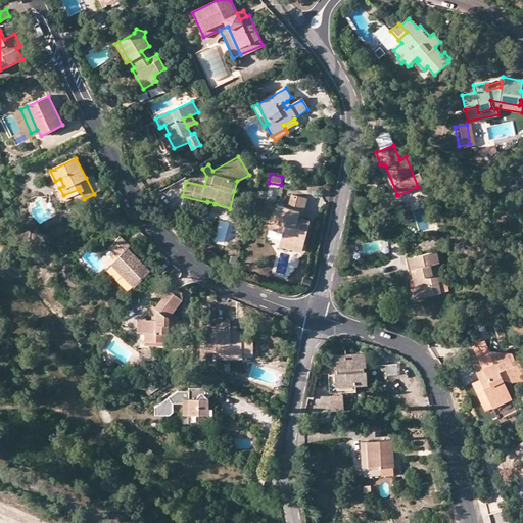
[(93,175),(86,178),(94,194),(100,191),(93,175)]
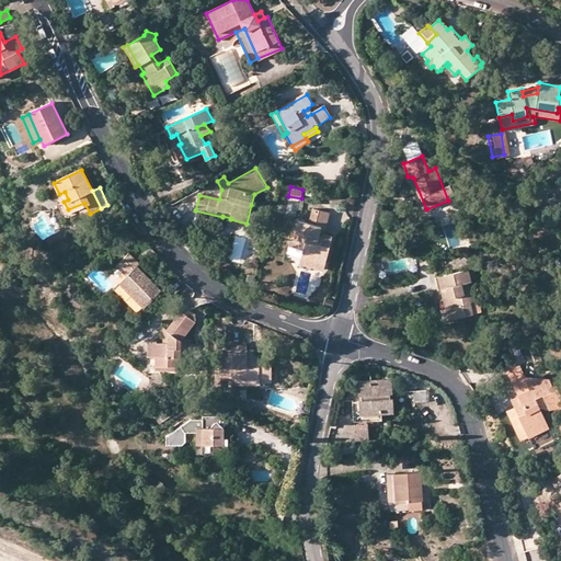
[(82,217),(90,214),(84,203),(68,209),(64,202),(68,199),(65,192),(59,194),(55,197),(66,220),(80,213),(82,217)]
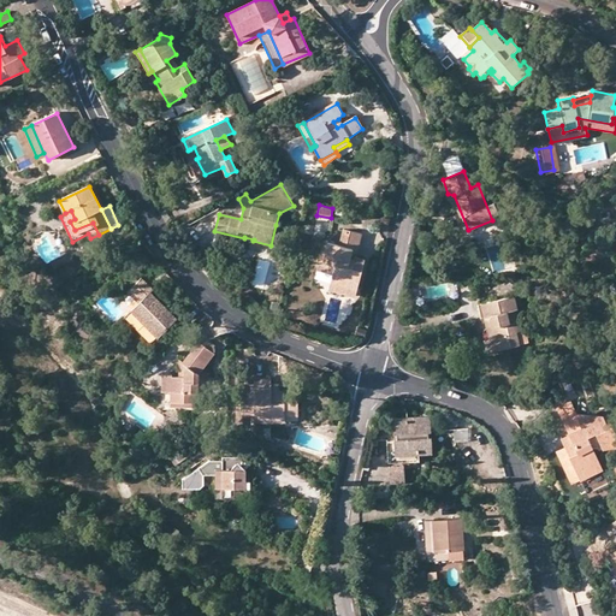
[(280,227),(276,225),(271,246),(276,247),(280,227)]
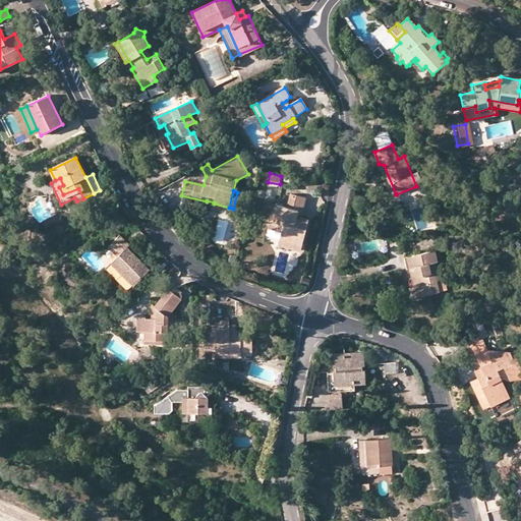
[(288,208),(283,207),(278,227),(282,227),(281,234),(278,245),(300,252),(309,220),(299,217),(299,220),(296,219),(298,211),(301,212),(304,198),(291,194),(288,208)]
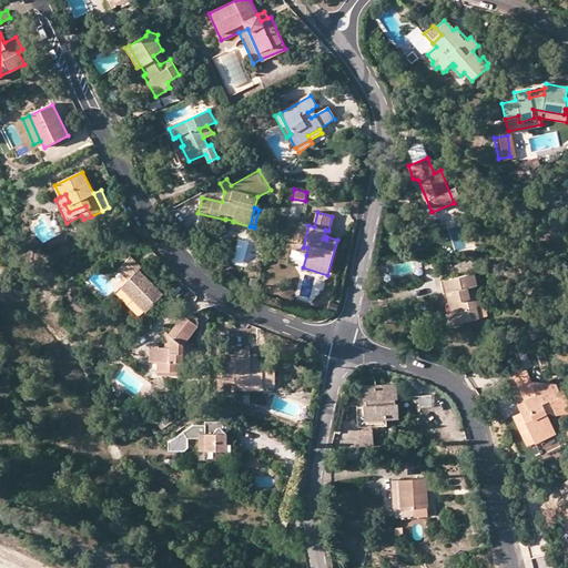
[(296,252),(306,255),(307,247),(303,247),(308,225),(303,223),(296,252)]
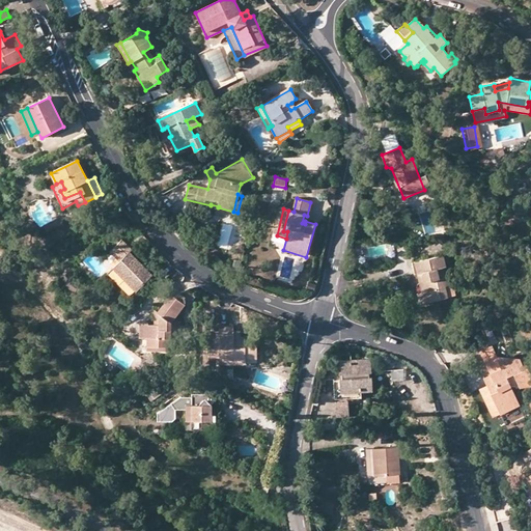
[(113,268),(137,290),(152,275),(130,251),(135,246),(124,236),(111,250),(120,260),(113,268)]
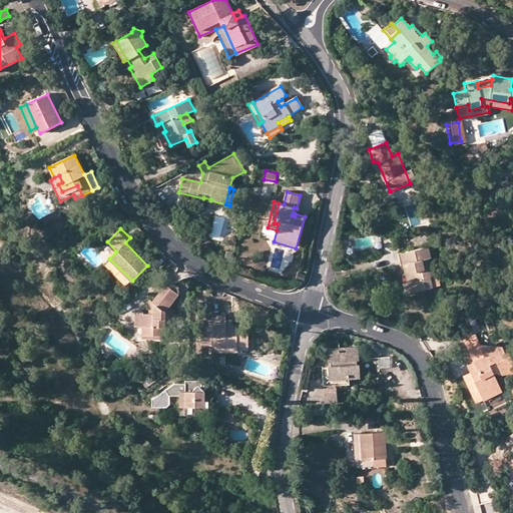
[(295,250),(296,248),(274,241),(273,244),(295,250)]
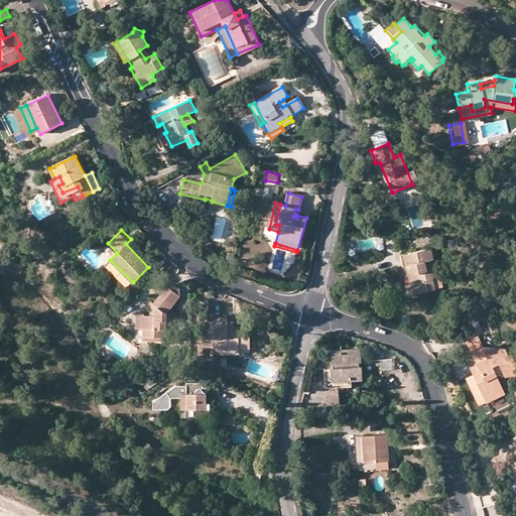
[(431,278),(436,276),(429,249),(397,256),(400,265),(404,264),(408,263),(415,293),(434,288),(431,278)]
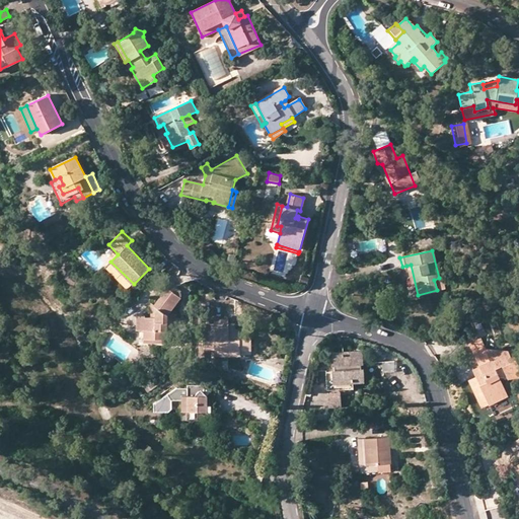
[(134,284),(110,262),(105,267),(129,290),(134,284)]
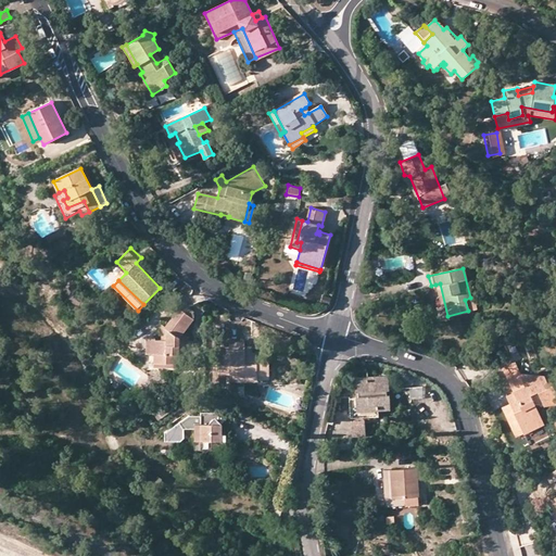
[(440,283),(436,285),(441,306),(437,307),(439,318),(447,316),(440,283)]
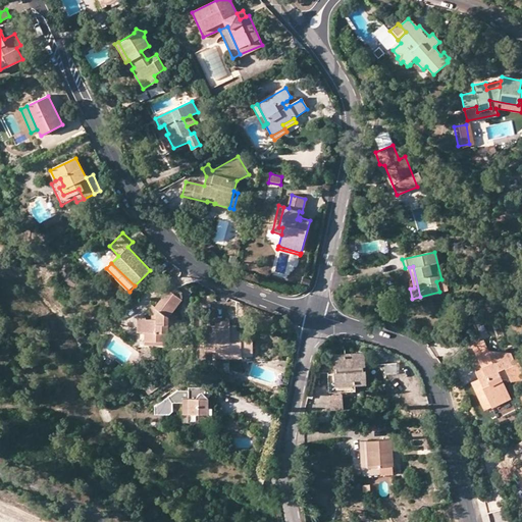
[(439,292),(449,289),(446,278),(441,279),(436,281),(439,292)]
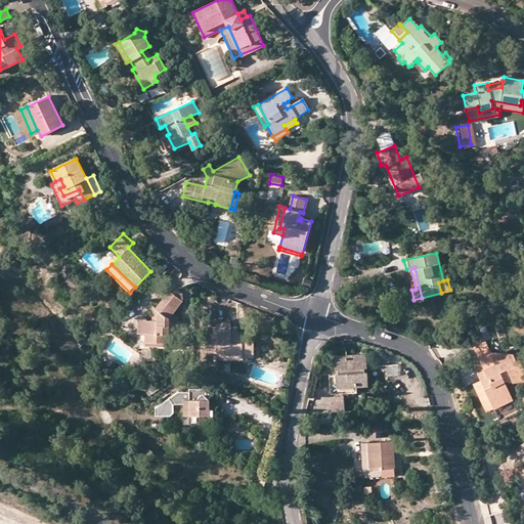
[(168,324),(168,318),(182,301),(182,296),(174,290),(170,291),(157,308),(159,309),(158,319),(151,319),(145,319),(145,317),(138,318),(137,333),(145,333),(144,340),(168,340),(168,324)]
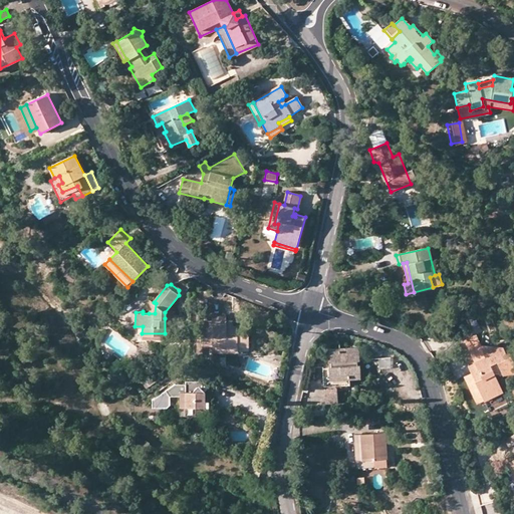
[(226,346),(237,346),(248,346),(248,325),(234,325),(226,325),(226,320),(226,315),(212,315),(212,320),(206,320),(206,325),(202,326),(203,347),(212,347),(213,351),(226,351),(226,346)]
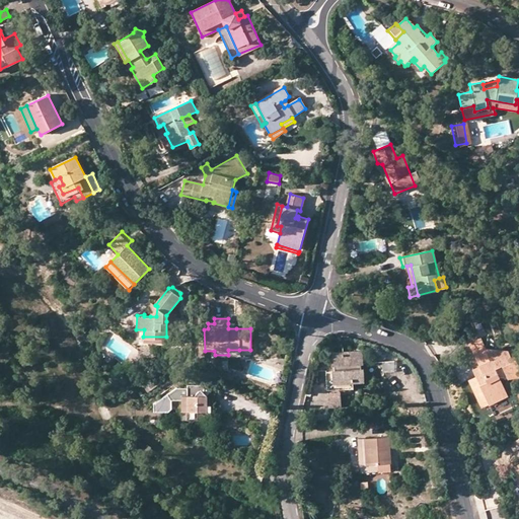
[(166,321),(166,337),(143,337),(143,343),(171,342),(171,321),(166,321)]
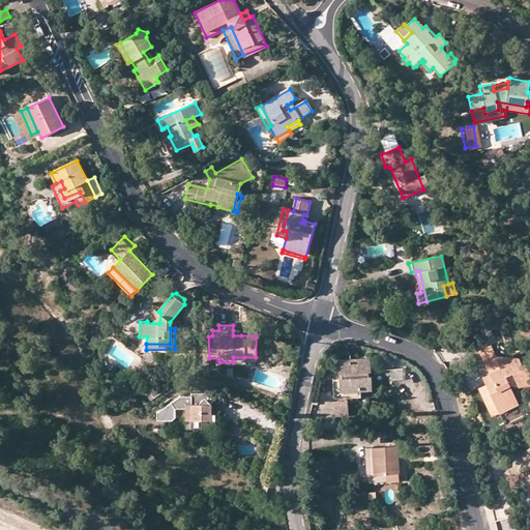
[(483,361),(496,356),(491,346),(478,351),(483,361)]
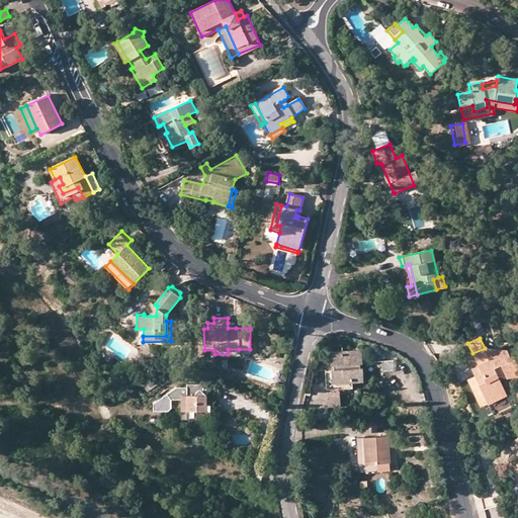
[(488,403),(498,376),(498,375),(504,376),(511,372),(517,372),(517,363),(514,355),(510,357),(507,350),(485,348),(472,353),(478,364),(482,373),(475,375),(466,379),(480,407),(488,403)]
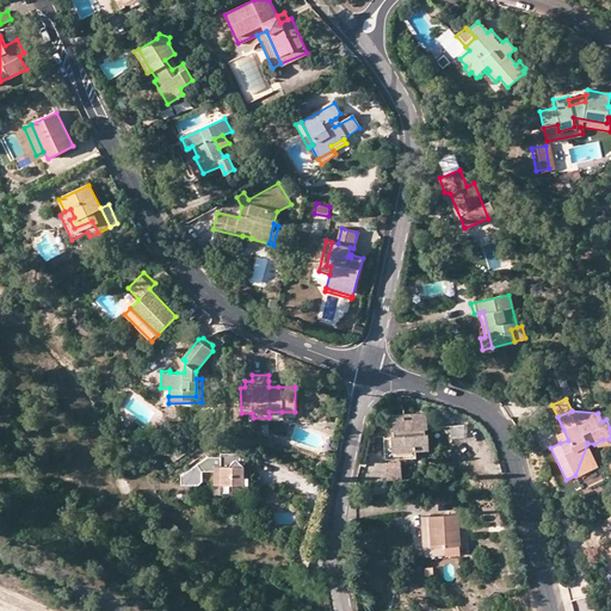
[(415,446),(426,445),(424,413),(393,415),(394,436),(384,437),(386,456),(415,455),(415,446)]
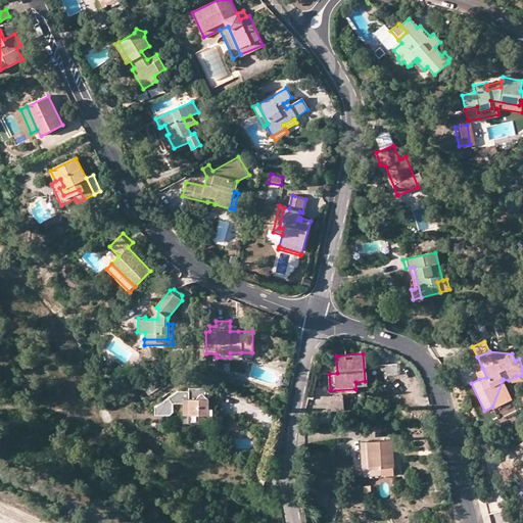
[(486,377),(482,368),(476,371),(479,379),(486,377)]
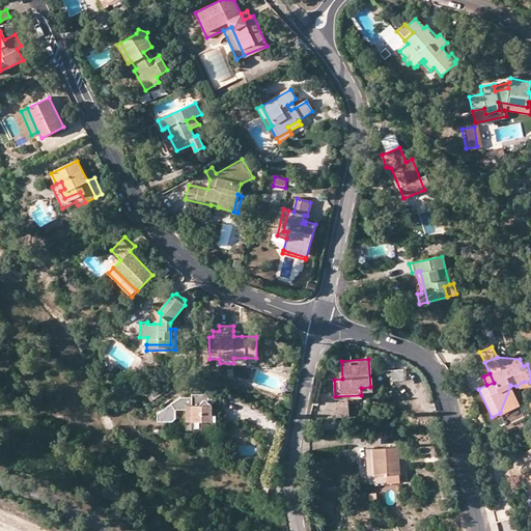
[(150,391),(155,396),(167,388),(162,381),(149,389),(150,391)]
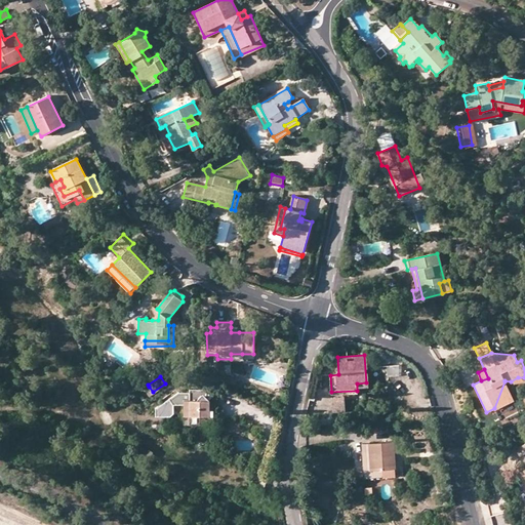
[(505,381),(494,408),(514,400),(505,381)]
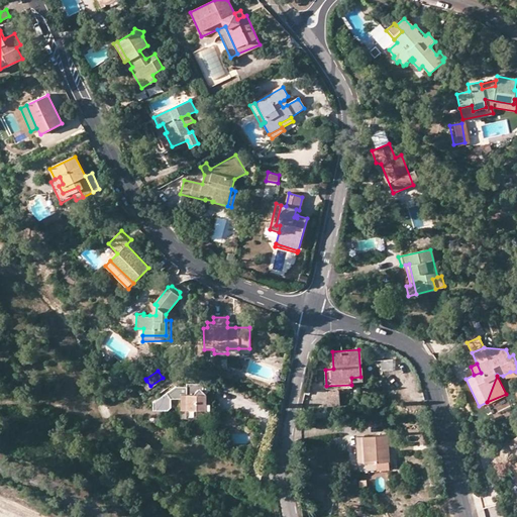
[(181,416),(204,416),(204,410),(209,410),(209,401),(205,401),(206,392),(203,389),(203,382),(186,382),(186,384),(181,384),(176,384),(152,401),(152,409),(171,409),(171,397),(181,398),(181,416)]
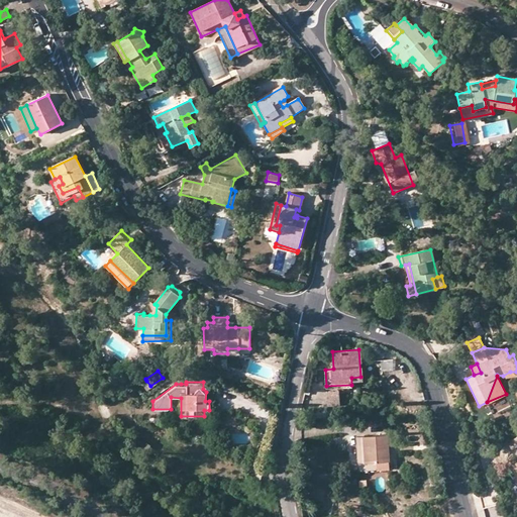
[(327,405),(339,405),(338,390),(326,391),(327,405)]
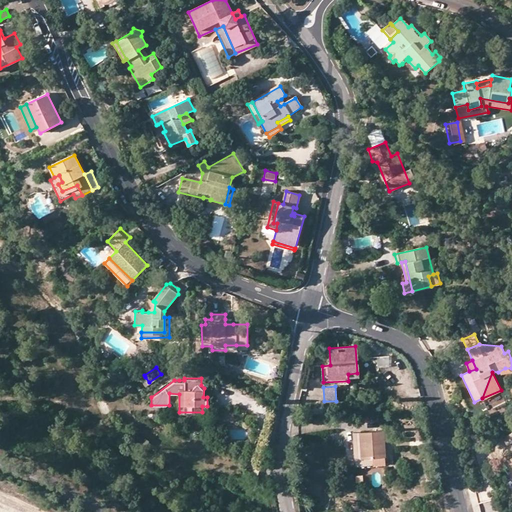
[(489,415),(502,412),(498,397),(486,400),(489,415)]
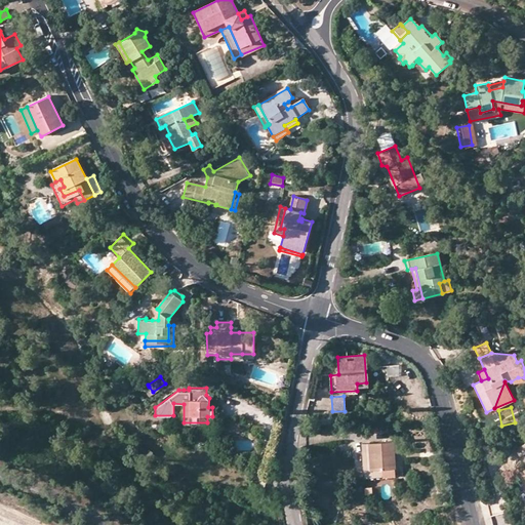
[(363,477),(403,476),(401,441),(394,442),(395,468),(370,469),(369,443),(361,443),(363,477)]
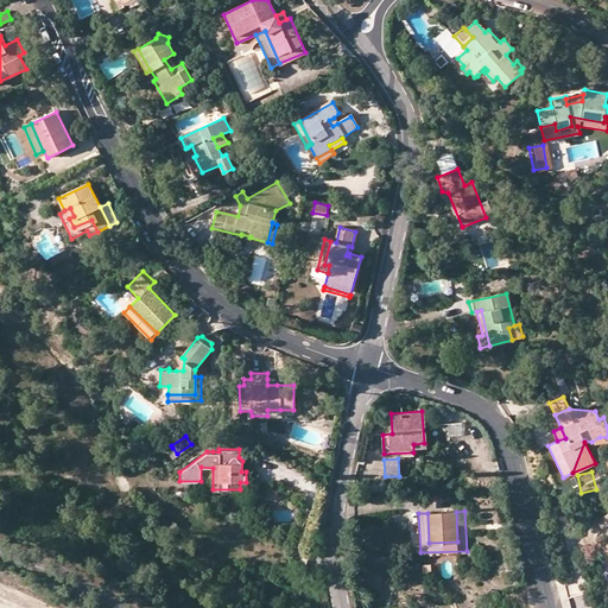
[(457,542),(456,512),(428,513),(429,543),(457,542)]
